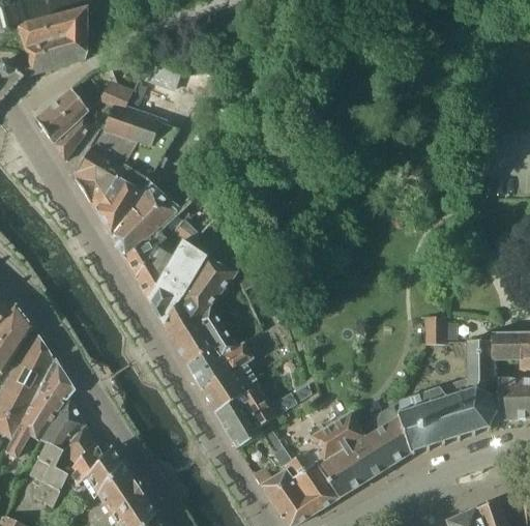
[(20,27),(21,28),(31,61),(32,65),(31,65),(33,70),(32,70),(33,72),(86,57),(88,50),(86,49),(87,5),(27,23),(20,27)]
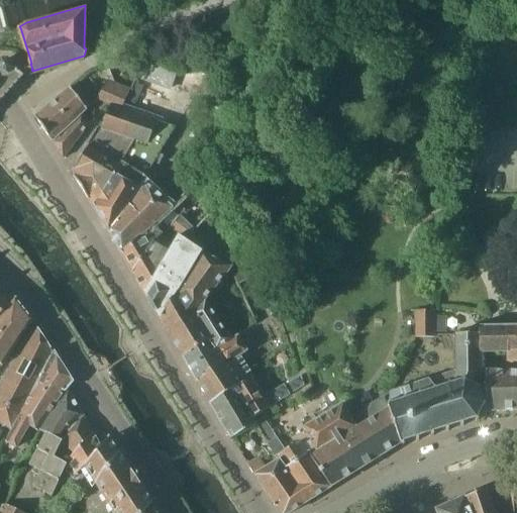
[(169,86),(176,68),(144,57),(136,74),(169,86)]
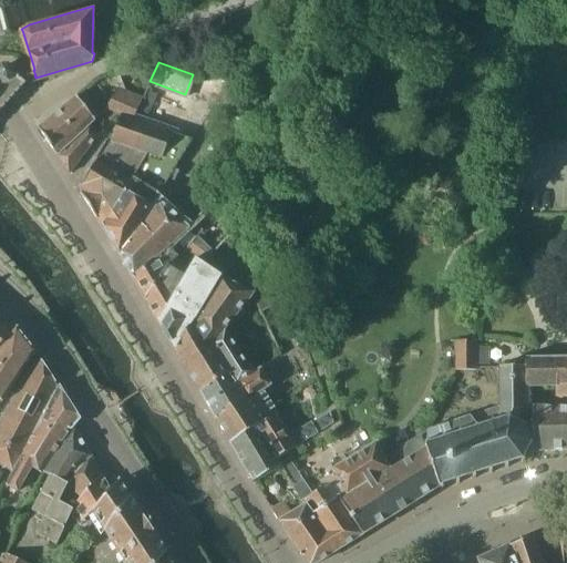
[(0,108),(1,106),(17,89),(24,80),(22,73),(19,71),(13,68),(10,65),(8,63),(2,63),(0,64),(0,108)]
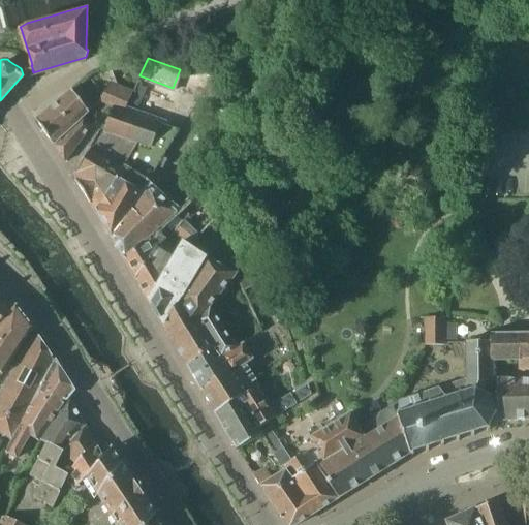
[(21,68),(23,74),(29,73),(33,72),(32,70),(33,70),(31,65),(32,65),(31,61),(23,64),(18,66),(21,68)]
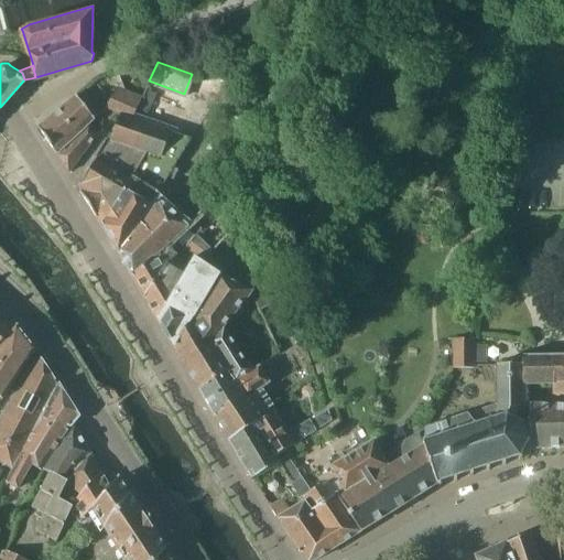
[(106,104),(119,111),(120,110),(132,115),(142,96),(119,87),(106,104)]
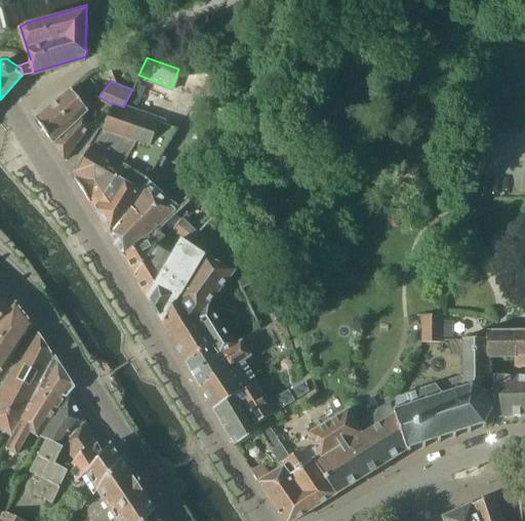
[(52,141),(78,116),(88,108),(71,86),(36,115),(52,141)]
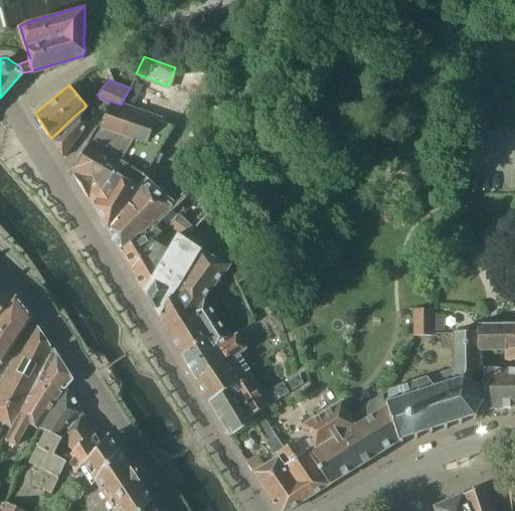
[(109,102),(100,126),(134,139),(94,203),(108,226),(122,249),(147,226),(170,204),(178,212),(177,213),(194,227),(220,200),(194,177),(170,203),(148,182),(156,170),(150,167),(155,159),(159,162),(164,153),(160,150),(175,124),(121,105),(110,101),(109,102)]
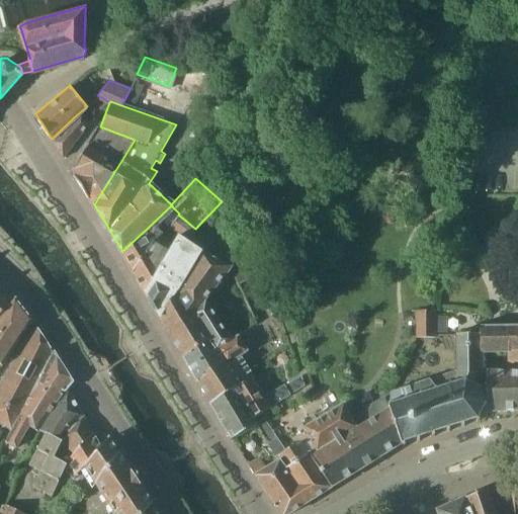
[(80,117),(77,114),(52,139),(63,155),(90,120),(83,114),(80,117)]
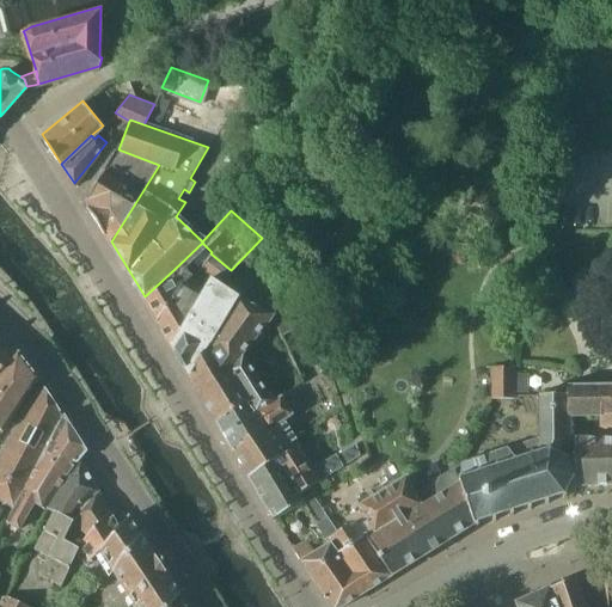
[(87,204),(111,241),(159,165),(118,149),(116,148),(89,195),(89,203),(87,204)]
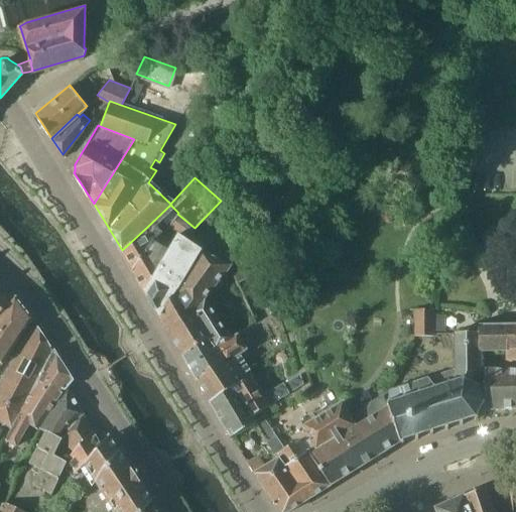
[(168,223),(179,231),(178,232),(185,238),(195,228),(177,214),(168,223)]
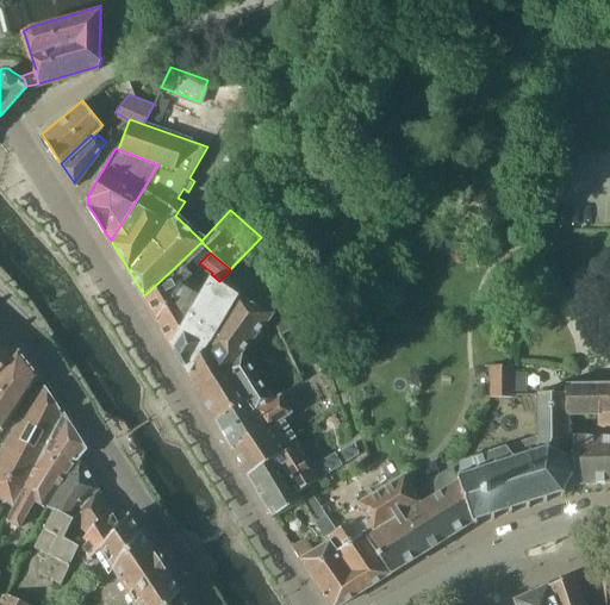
[(174,268),(144,295),(156,318),(180,282),(185,278),(174,268)]
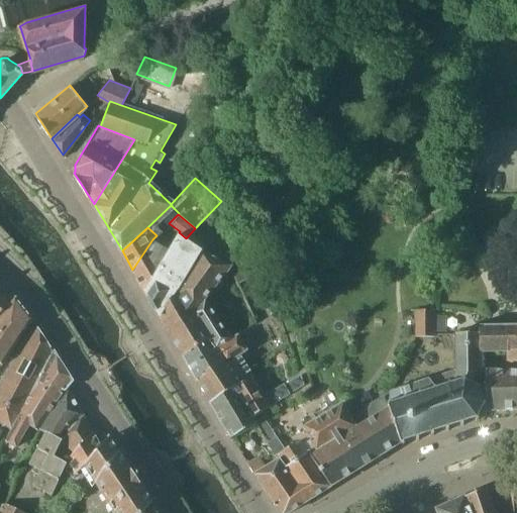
[(166,253),(144,290),(161,316),(202,248),(197,246),(186,238),(179,232),(178,231),(166,253)]
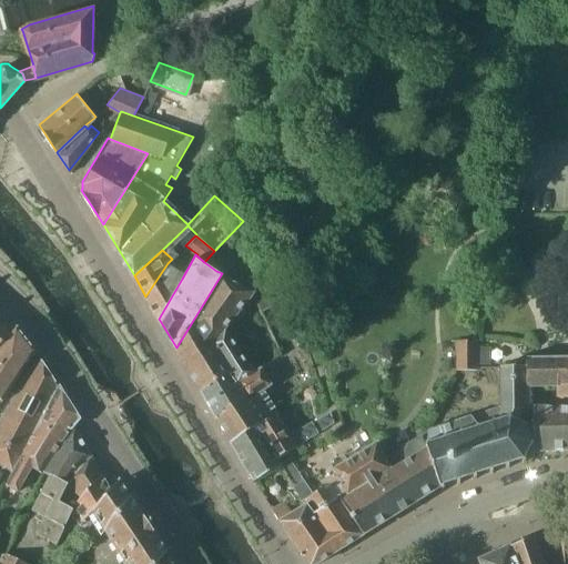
[(168,263),(145,296),(159,319),(182,279),(172,259),(168,263)]
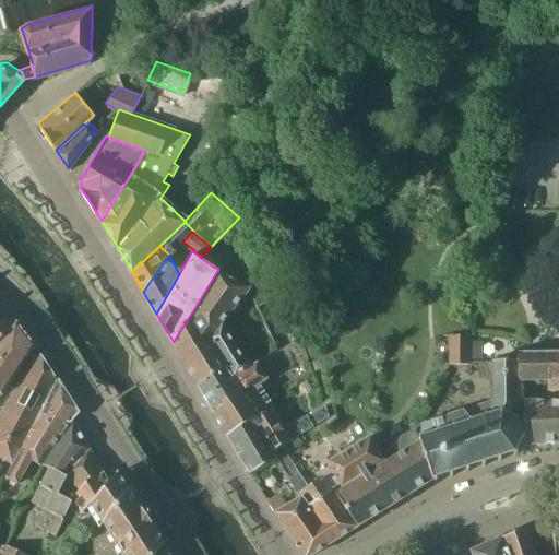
[(225,362),(234,374),(249,365),(248,364),(222,322),(247,291),(252,284),(218,269),(174,342),(199,384),(225,362)]
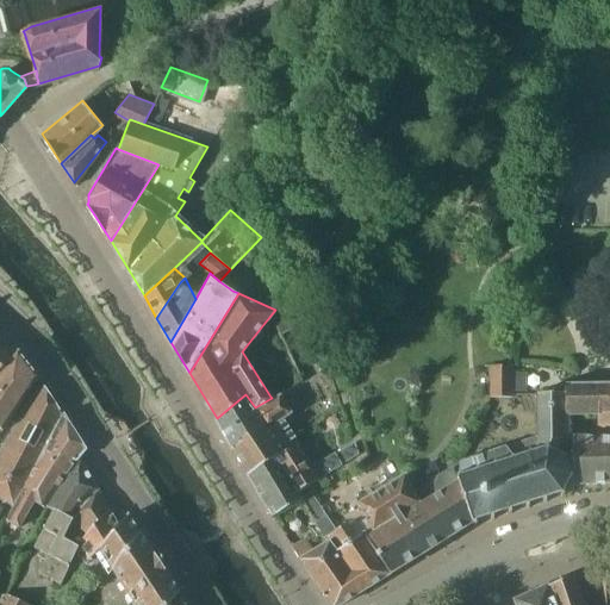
[(306,305),(277,320),(281,331),(312,316),(306,305)]
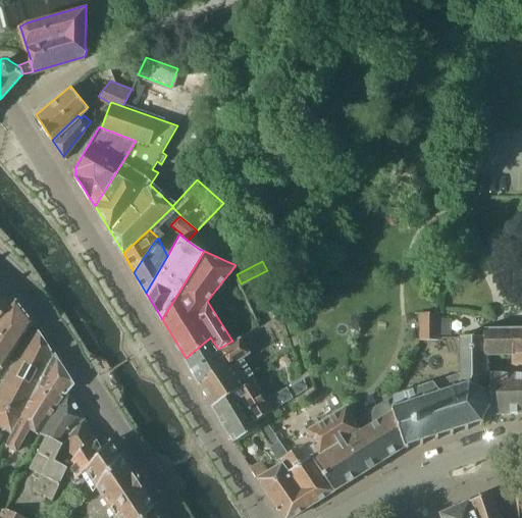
[(0,293),(0,315),(11,304),(0,293)]
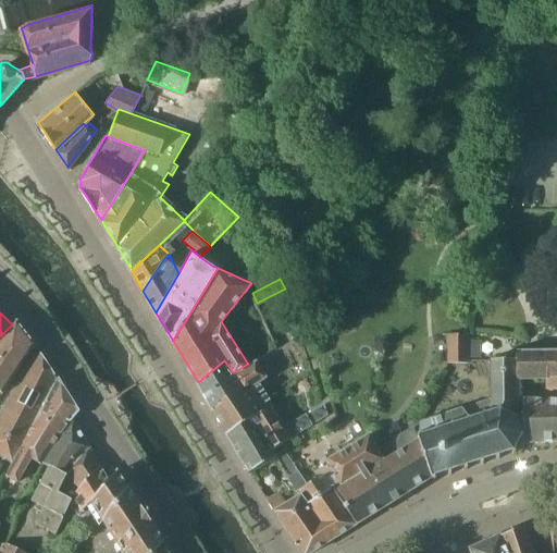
[(0,341),(0,390),(1,390),(2,391),(35,342),(16,319),(0,341)]
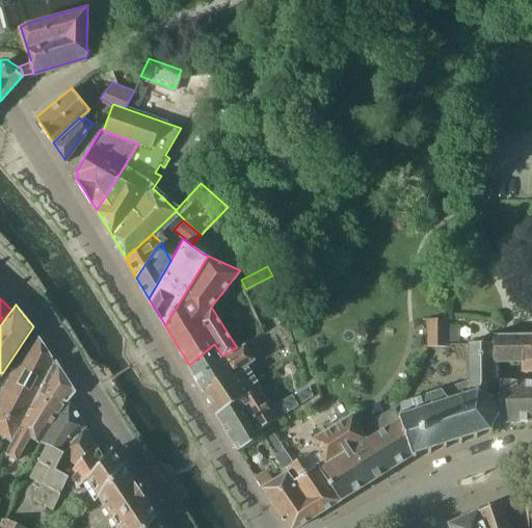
[(429,343),(447,344),(447,316),(429,315),(429,343)]
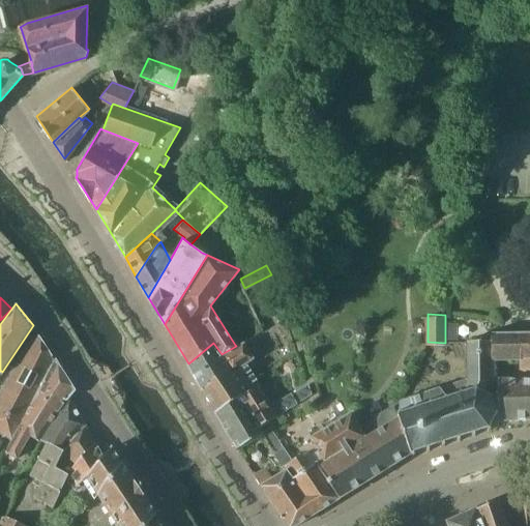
[(458,321),(446,321),(446,330),(446,338),(458,338),(458,321)]
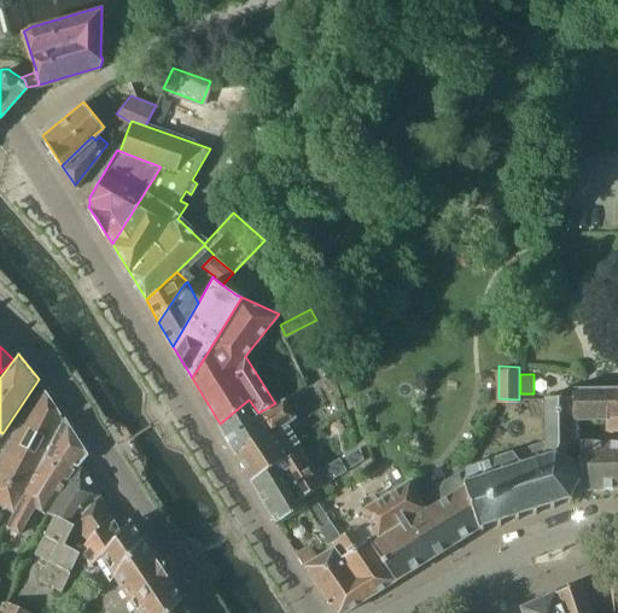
[(0,457),(0,501),(15,509),(64,419),(42,385),(29,406),(0,457)]
